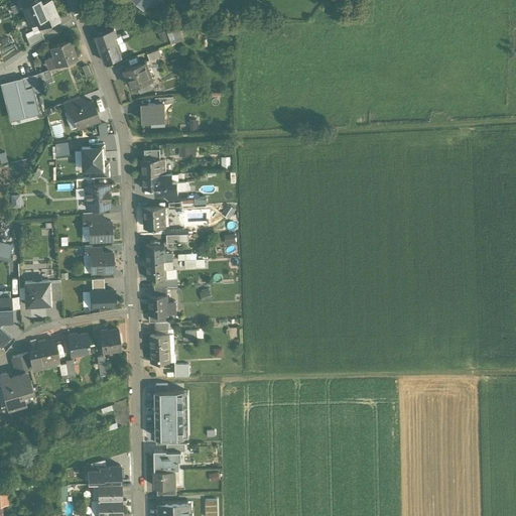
[(50,0),(47,0),(41,3),(39,0),(34,0),(32,1),(22,5),(22,6),(30,24),(39,20),(42,27),(59,20),(50,0)]
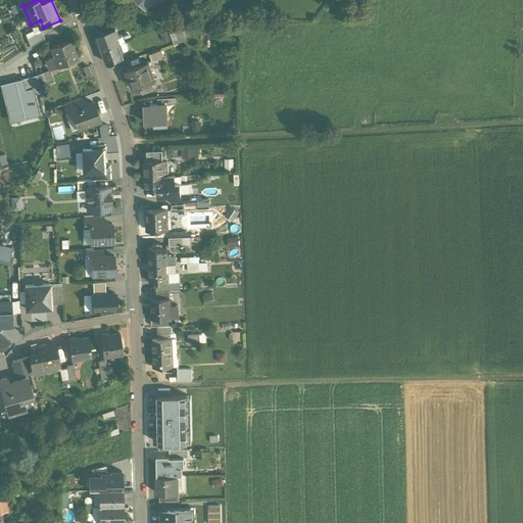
[(134,0),(144,9),(144,8),(151,0),(134,0)]
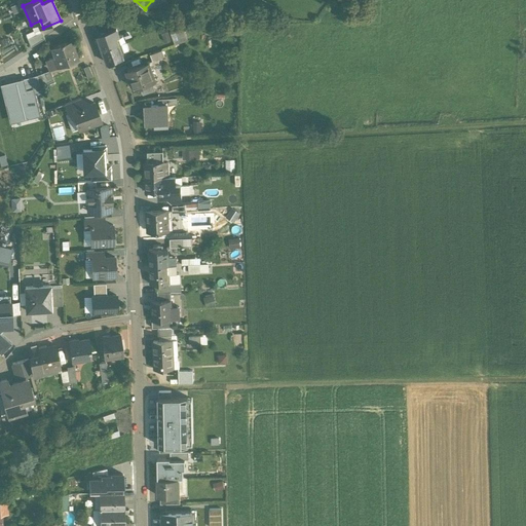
[(40,21),(31,25),(33,31),(26,35),(27,38),(41,32),(40,29),(43,28),(40,21)]
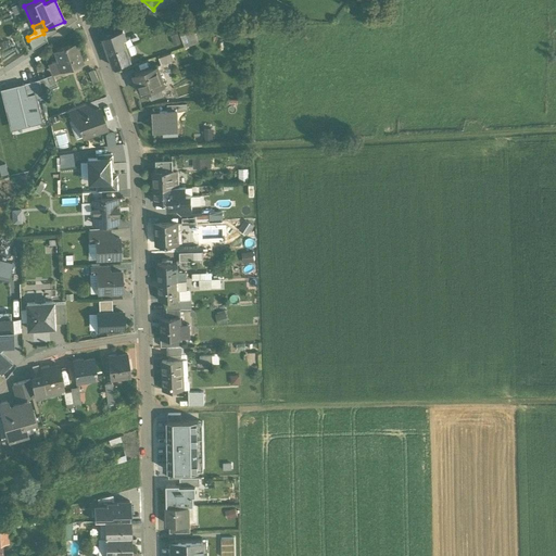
[(168,33),(174,46),(181,42),(177,29),(168,33)]
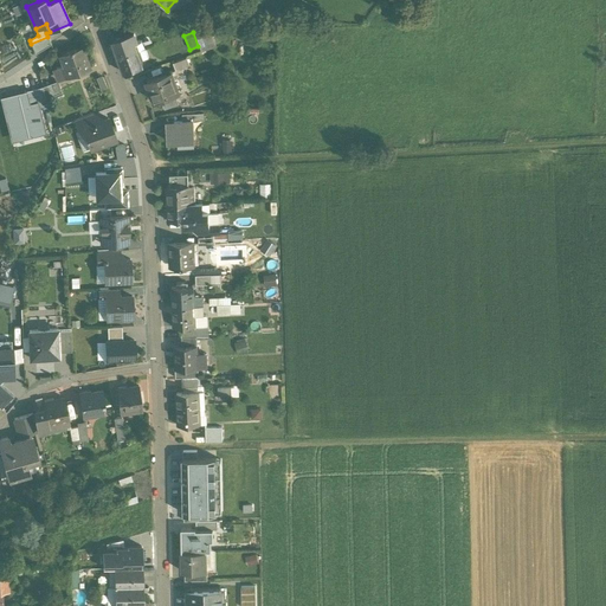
[(211,32),(204,36),(208,50),(216,47),(211,32)]
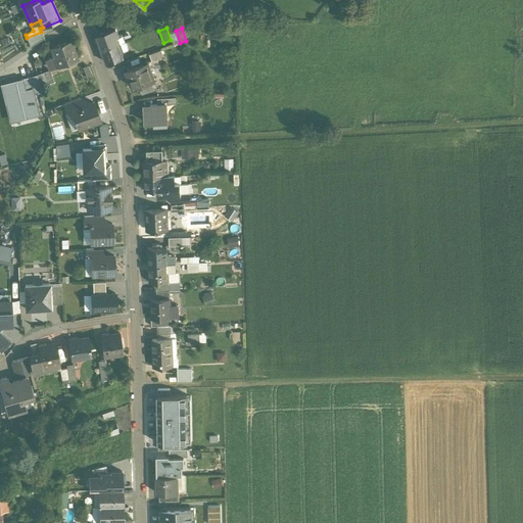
[(115,30),(97,36),(102,51),(117,45),(115,38),(119,37),(115,30)]
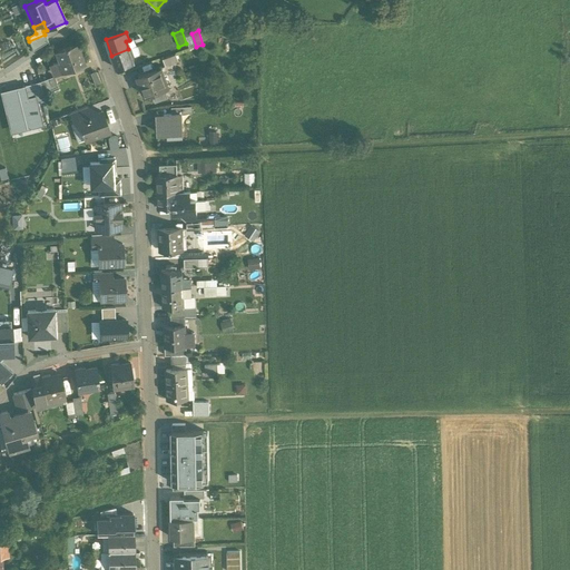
[(196,47),(192,33),(185,36),(189,49),(196,47)]
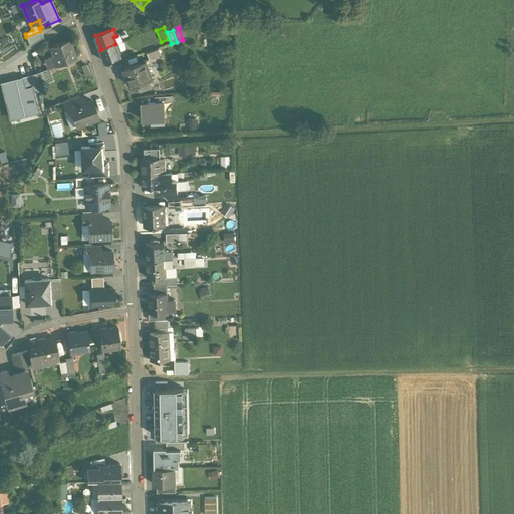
[(40,31),(26,37),(30,46),(43,37),(40,31)]
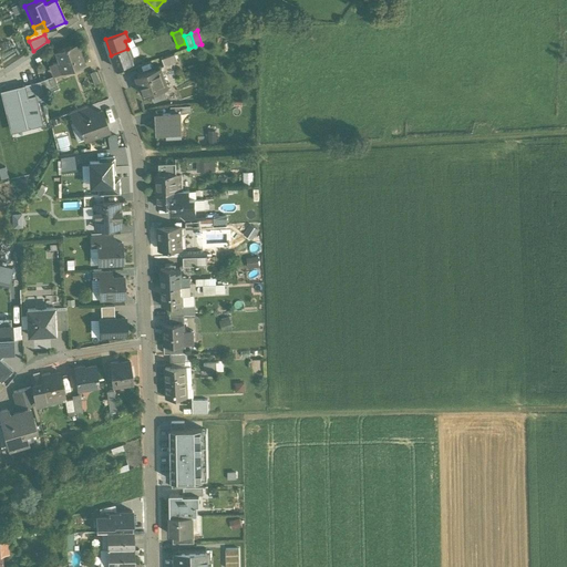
[(76,44),(55,52),(59,61),(63,73),(84,65),(76,44)]
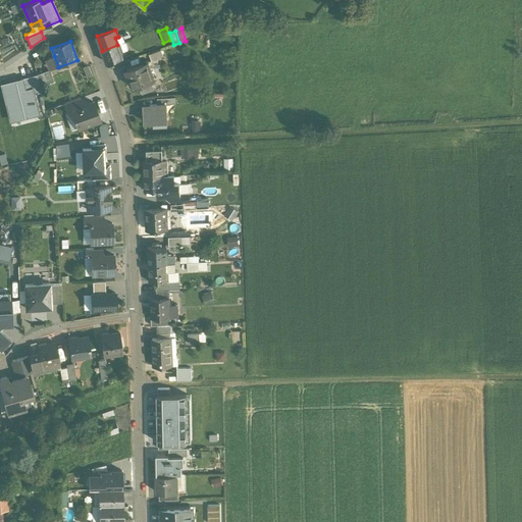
[(117,45),(102,51),(106,64),(122,58),(117,45)]
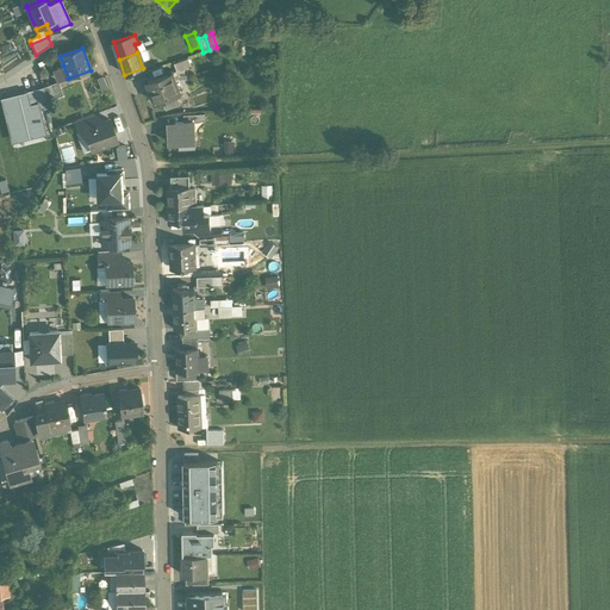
[(188,58),(174,63),(176,72),(191,66),(188,58)]
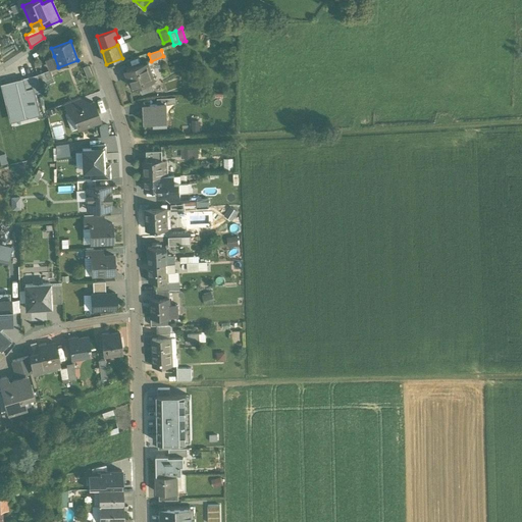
[(54,56),(46,60),(49,70),(50,70),(58,67),(54,56)]
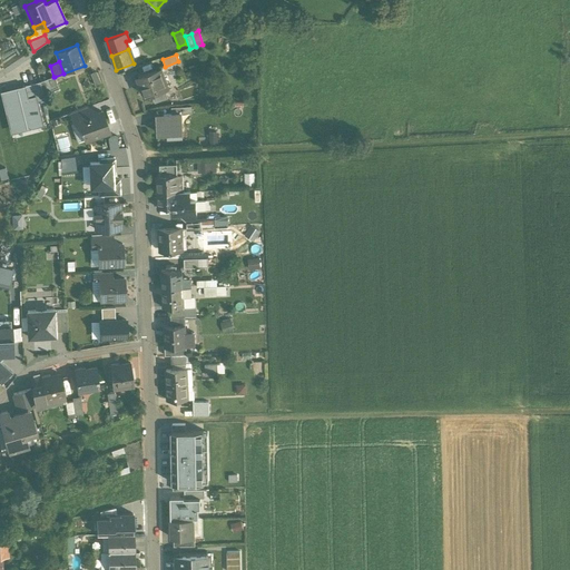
[(161,68),(138,77),(145,96),(151,94),(155,102),(166,99),(163,90),(168,88),(161,68)]
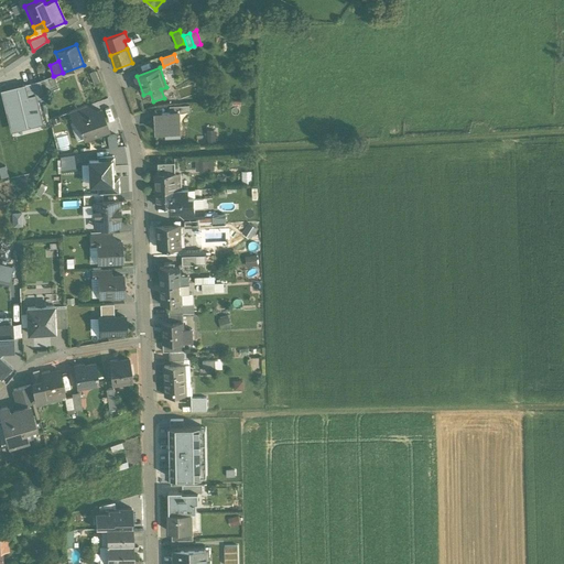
[(53,76),(40,82),(42,93),(57,87),(54,76),(53,76)]
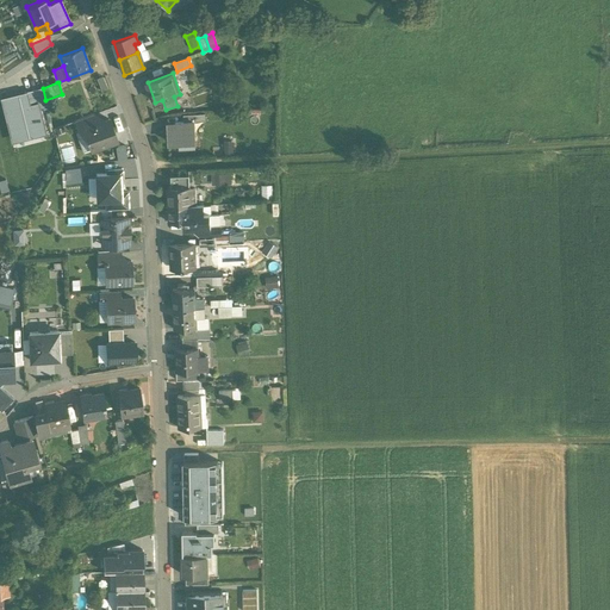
[(43,88),(24,93),(25,97),(35,94),(39,111),(48,109),(45,100),(43,88)]
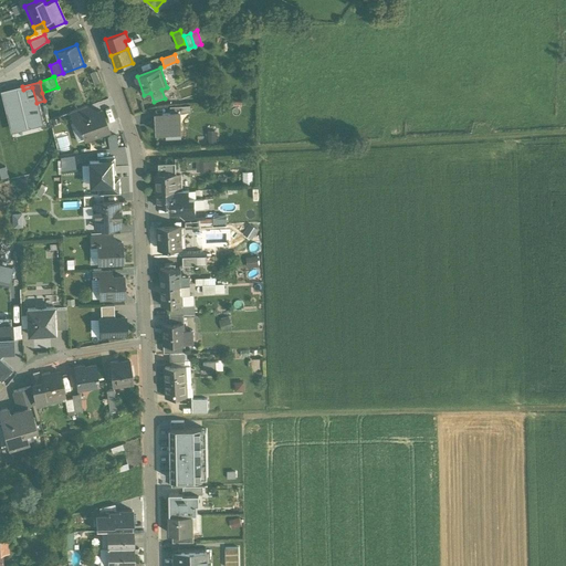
[(22,86),(0,92),(11,133),(42,125),(37,103),(32,87),(23,90),(22,86)]
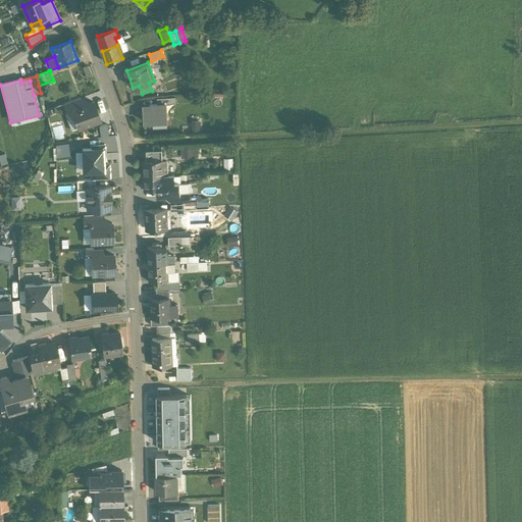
[(80,99),(64,104),(67,113),(72,111),(71,110),(83,106),(80,99)]
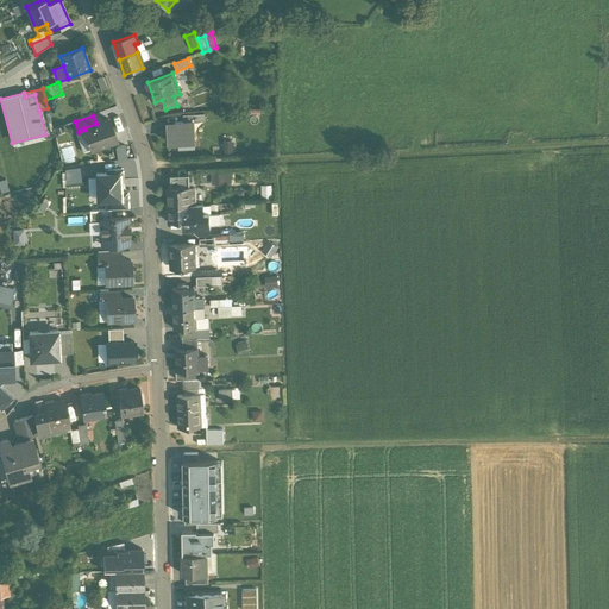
[(96,124),(83,129),(85,130),(92,151),(117,142),(108,119),(96,124)]
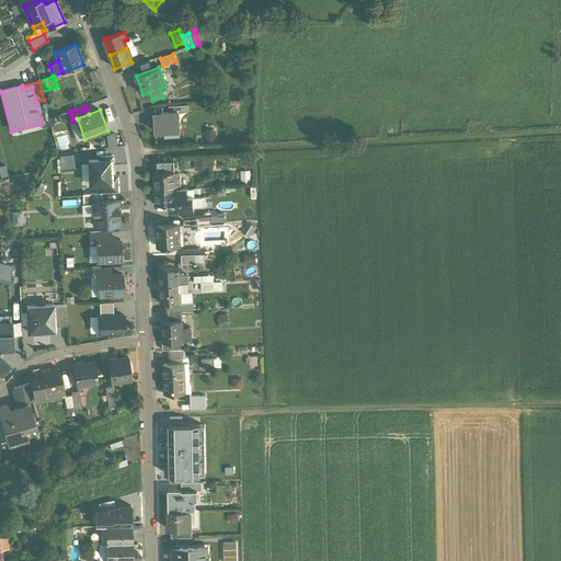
[(156,132),(180,130),(179,113),(169,113),(155,114),(156,132)]
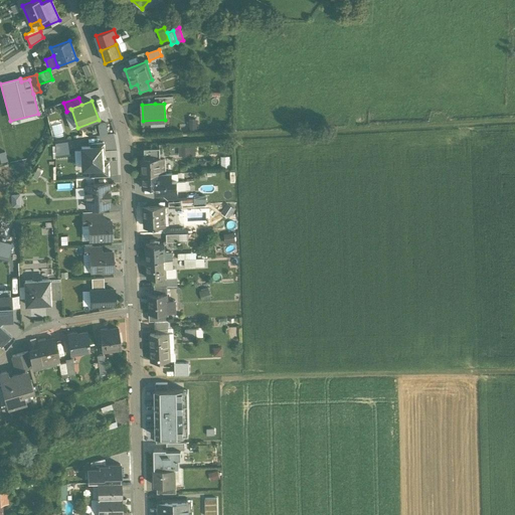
[(14,126),(30,121),(29,117),(13,122),(14,126)]
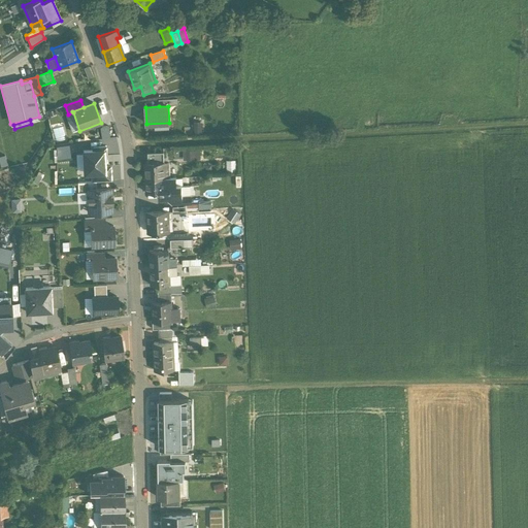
[(102,127),(102,138),(111,137),(111,127),(102,127)]
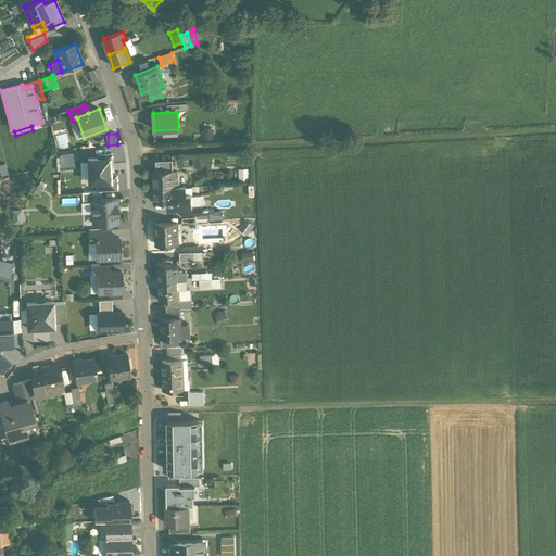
[(62,166),(76,166),(75,152),(61,153),(62,166)]
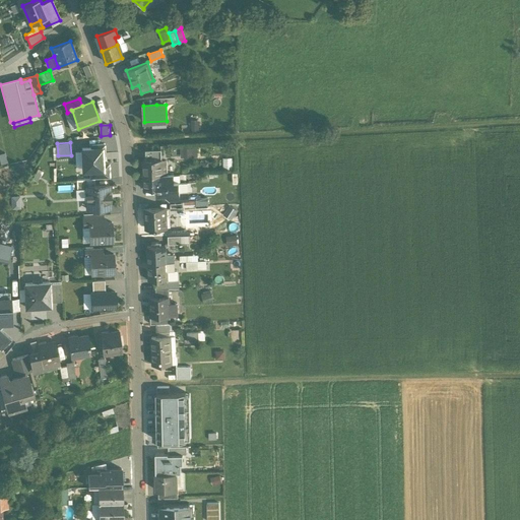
[(92,147),(82,148),(83,171),(90,170),(103,169),(103,165),(102,153),(105,153),(105,144),(91,145),(92,147)]
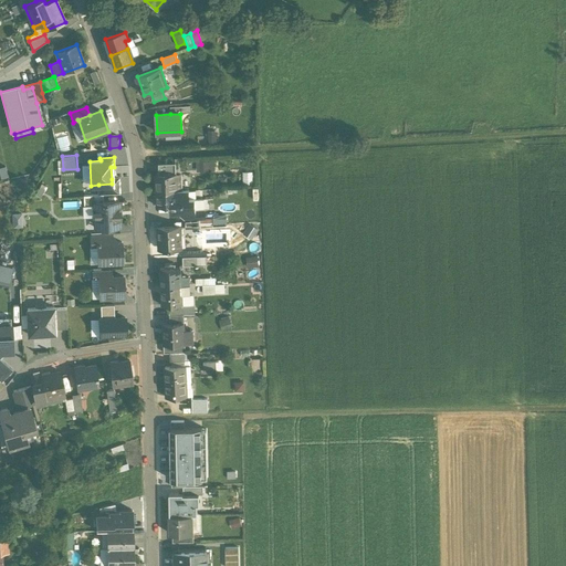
[(216,161),(199,161),(199,171),(216,171),(216,161)]
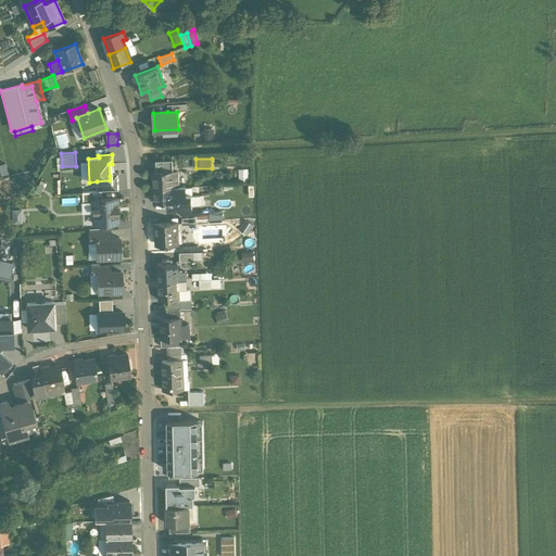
[(172,160),(154,161),(155,171),(173,171),(172,160)]
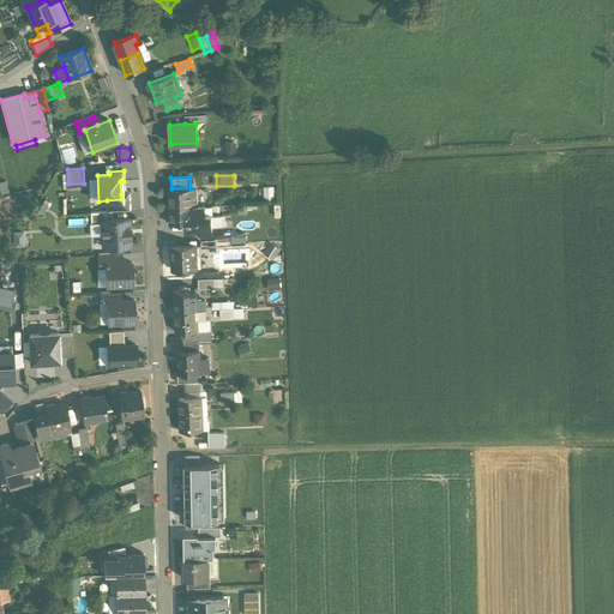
[(275,187),(263,187),(264,202),(276,202),(275,187)]
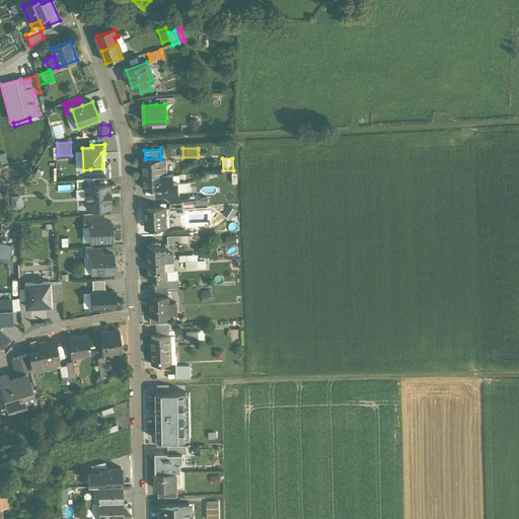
[(145,159),(142,160),(143,175),(161,174),(161,159),(145,159)]
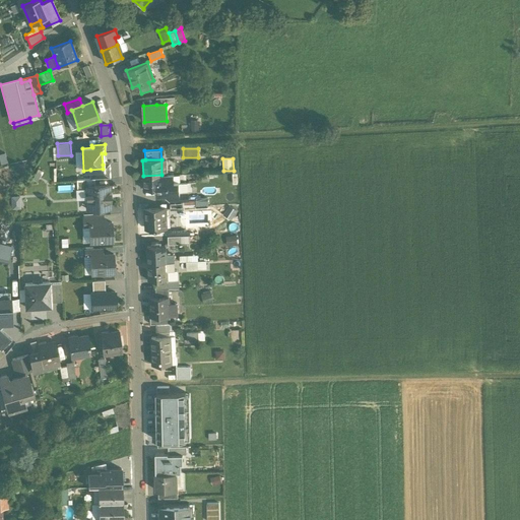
[(103,169),(90,170),(91,179),(94,179),(109,178),(109,164),(103,165),(103,169)]
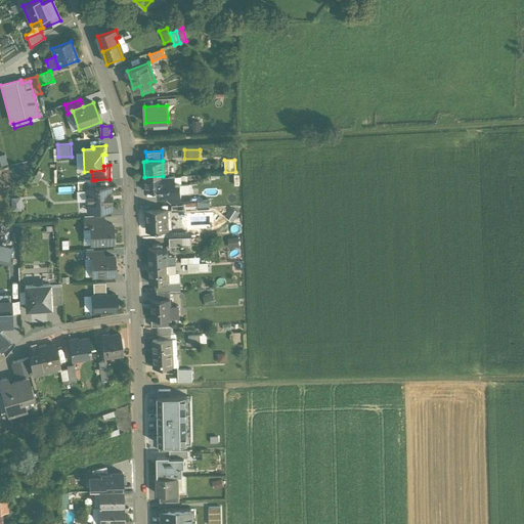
[(163,176),(144,177),(144,190),(155,190),(164,189),(164,184),(163,176)]
